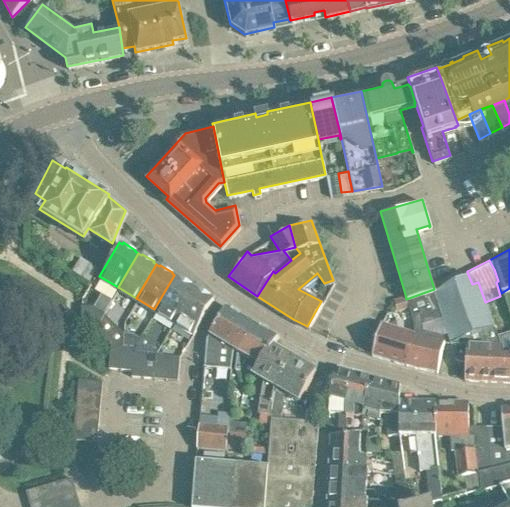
[(499,343),(495,331),(489,313),(485,302),(478,282),(472,284),(467,272),(434,289),(441,315),(443,322),(446,332),(449,341),(466,341),(499,343)]
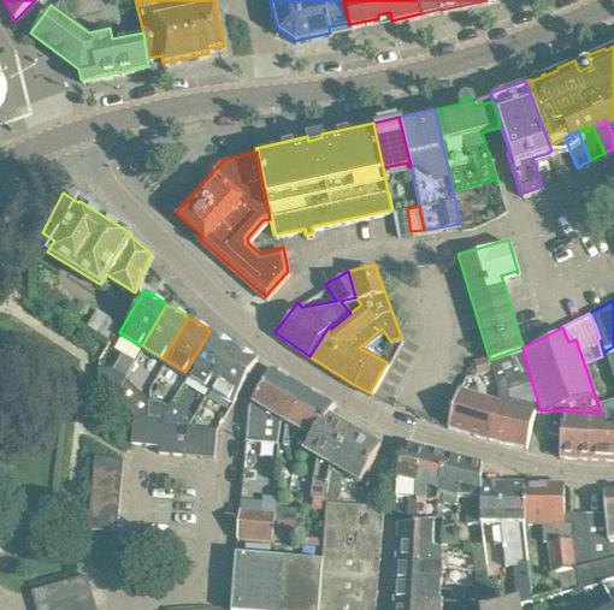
[(208,385),(234,344),(229,342),(230,341),(216,332),(214,333),(210,331),(186,372),(208,385)]
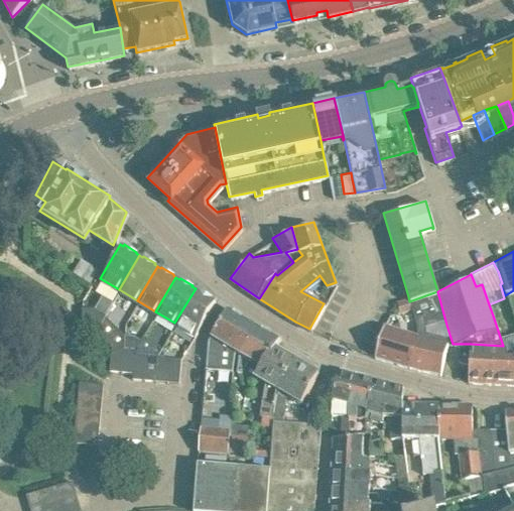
[(211,298),(212,296),(199,289),(198,290),(196,288),(174,323),(194,335),(214,300),(211,298)]
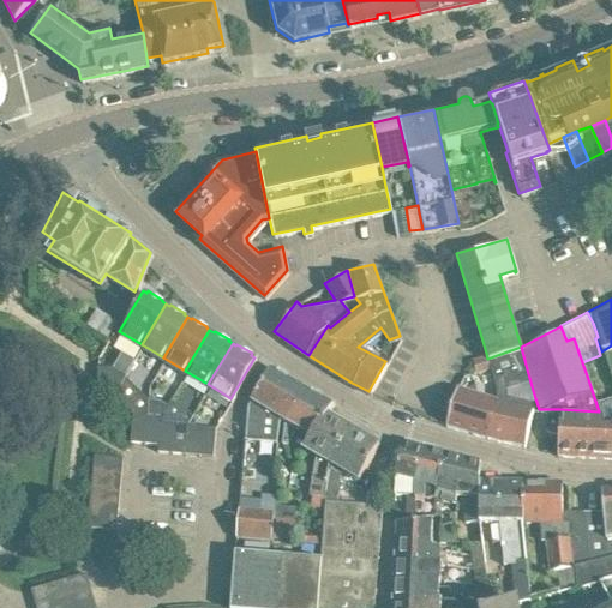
[(523,444),(528,420),(532,409),(531,399),(535,398),(532,386),(529,378),(521,347),(487,359),(490,365),(491,372),(497,397),(485,434),(523,444)]
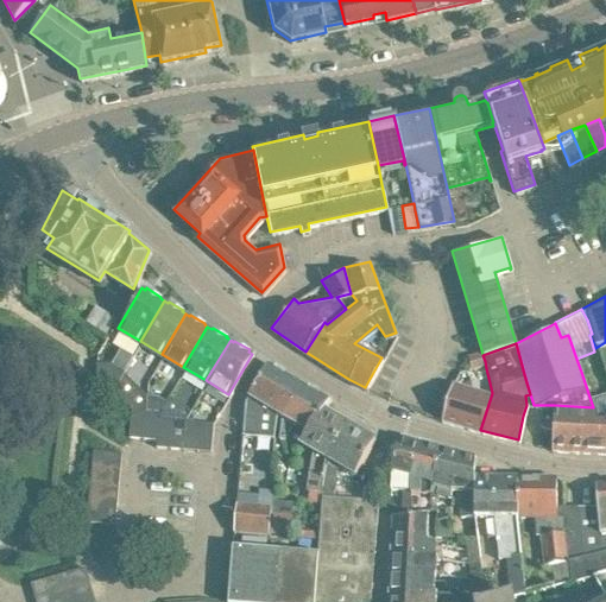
[(485,361),(483,355),(481,349),(466,354),(469,366),(485,361)]
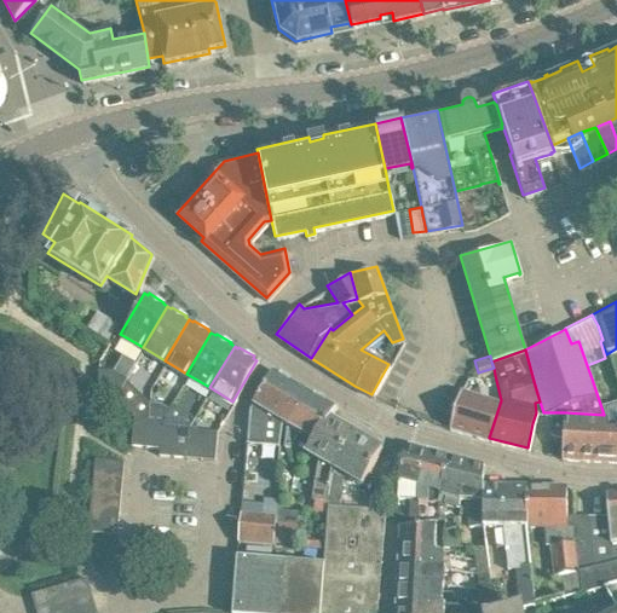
[(113,369),(97,368),(96,387),(117,388),(125,376),(113,369)]
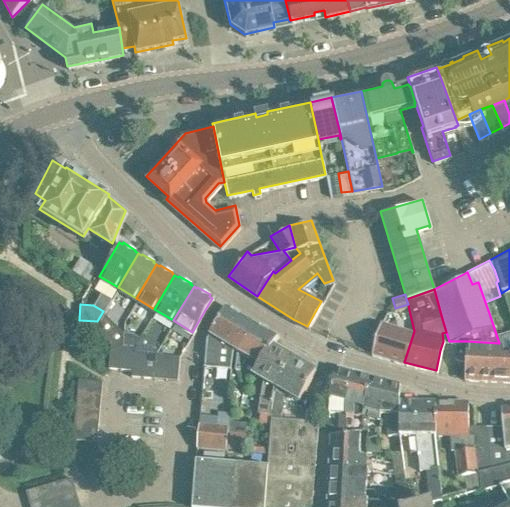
[(231,348),(232,347),(249,318),(225,304),(215,322),(214,321),(207,334),(205,335),(203,364),(229,366),(231,348)]
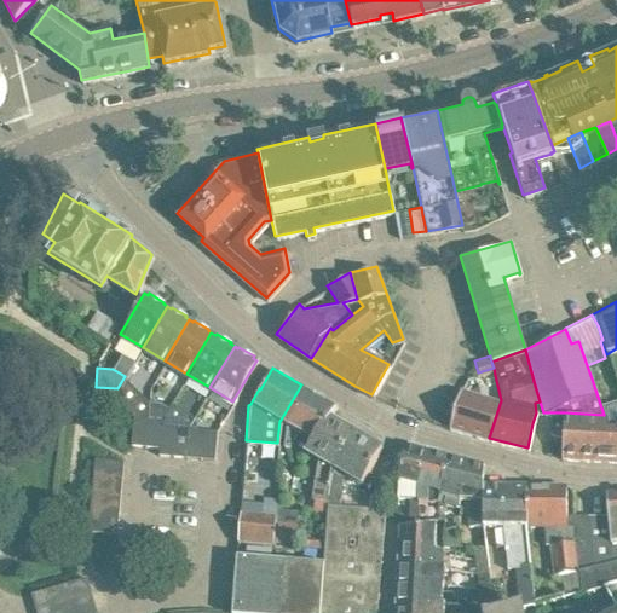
[(329,415),(335,404),(306,387),(301,385),(281,420),(286,423),(283,443),(289,443),(298,427),(312,435),(322,420),(324,421),(329,415)]
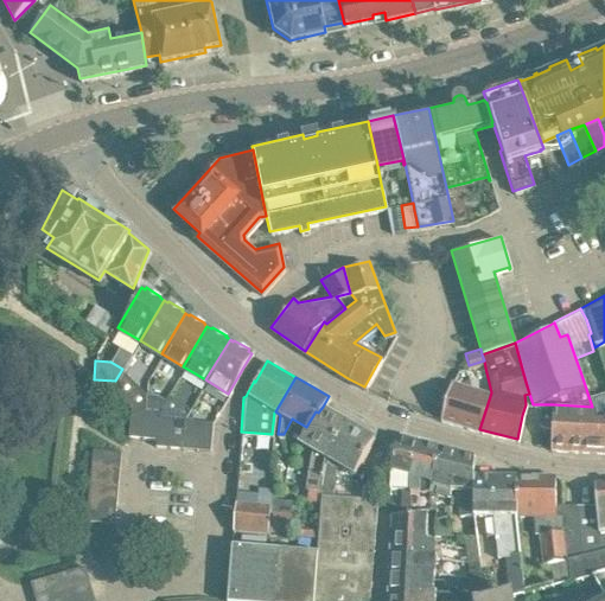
[(479,429),(491,392),(450,379),(445,395),(439,417),(479,429)]
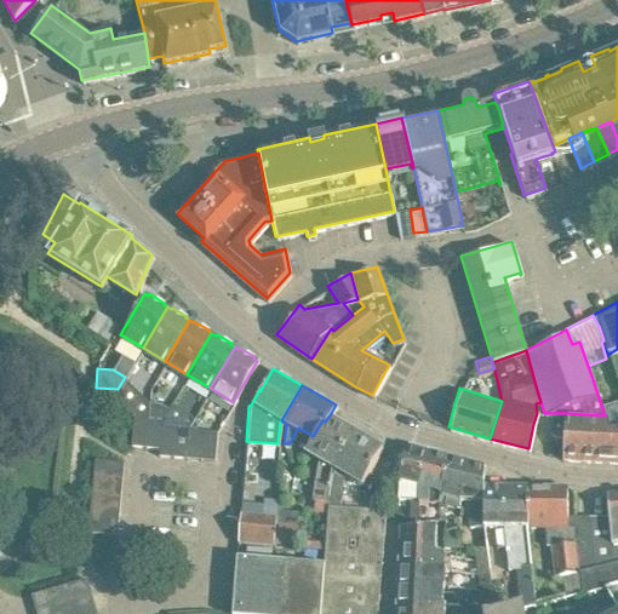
[(161,424),(162,415),(169,406),(159,400),(148,399),(147,414),(144,443),(158,445),(159,445),(161,424)]
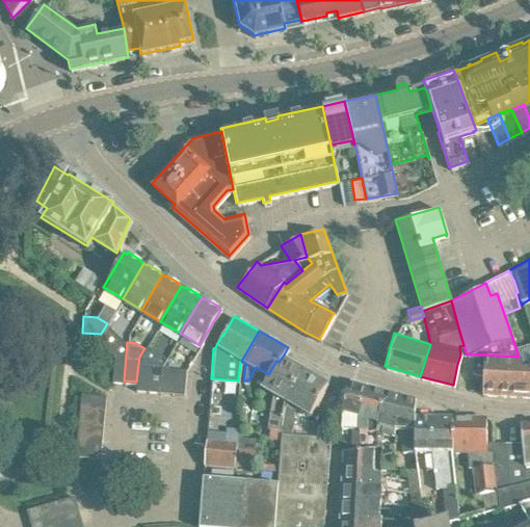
[(124,380),(126,356),(113,354),(111,379),(124,380)]
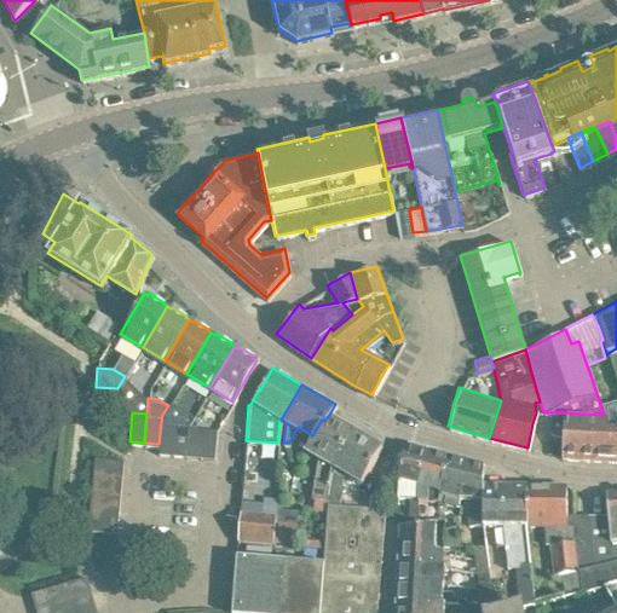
[(604,438),(604,415),(564,412),(560,456),(588,457),(589,438),(604,438)]
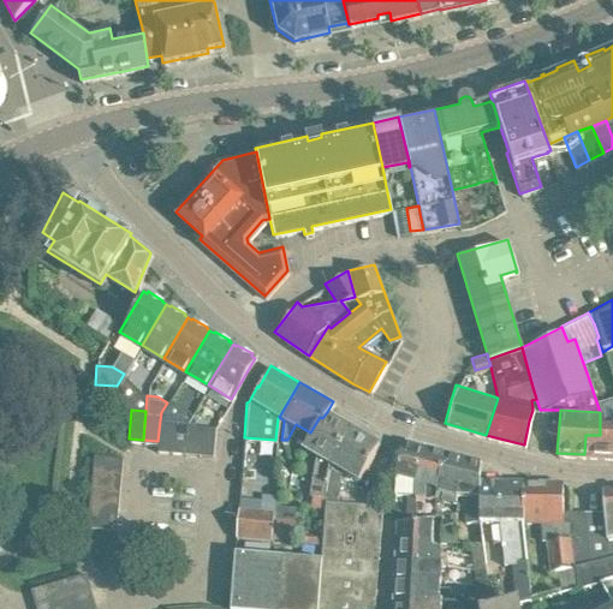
[(170,449),(173,422),(173,411),(161,412),(160,421),(158,441),(156,441),(156,448),(170,449)]
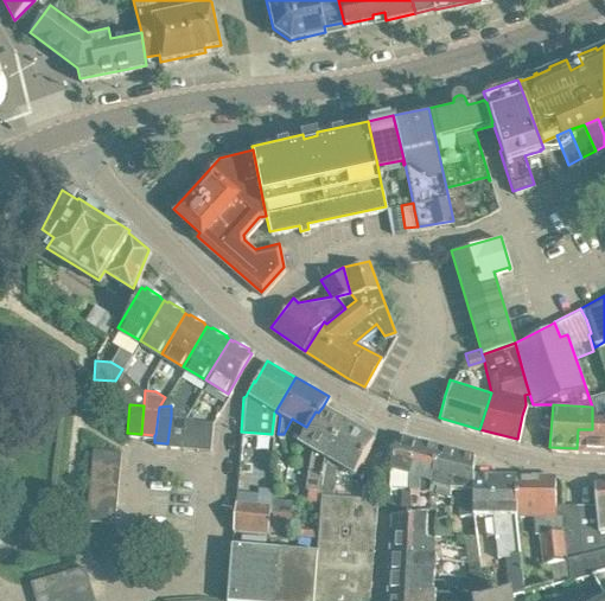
[(182,446),(184,417),(186,413),(173,406),(171,406),(171,416),(167,443),(182,446)]
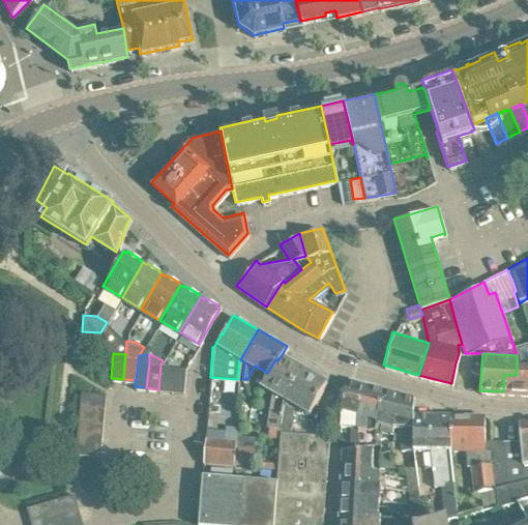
[(284,398),(301,367),(282,355),(277,360),(275,359),(267,373),(261,384),(273,391),(271,397),(266,424),(277,426),(283,397),(284,398)]
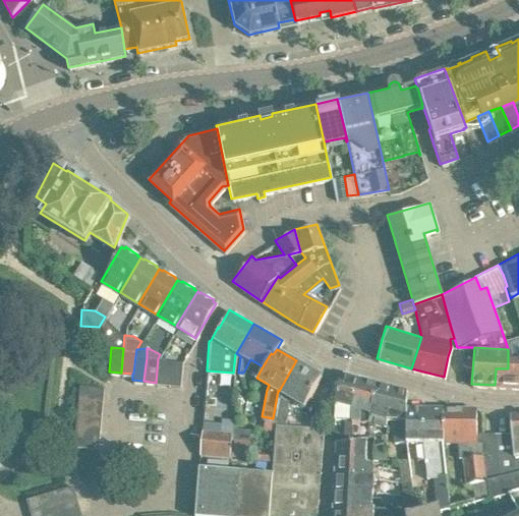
[(518,349),(508,349),(508,368),(496,368),(495,385),(518,386),(518,349)]
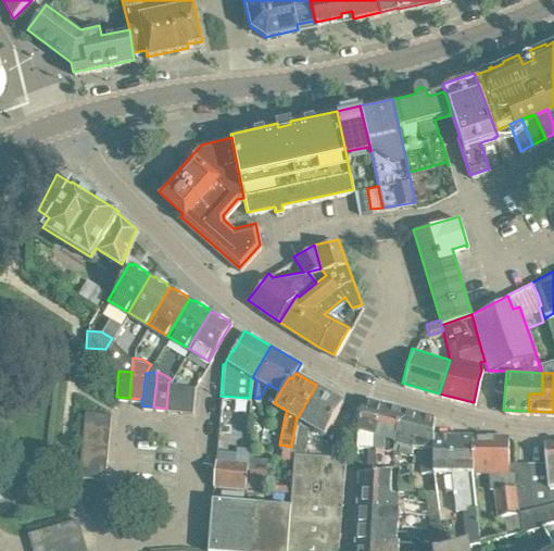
[(179,410),(181,384),(168,383),(166,409),(179,410)]
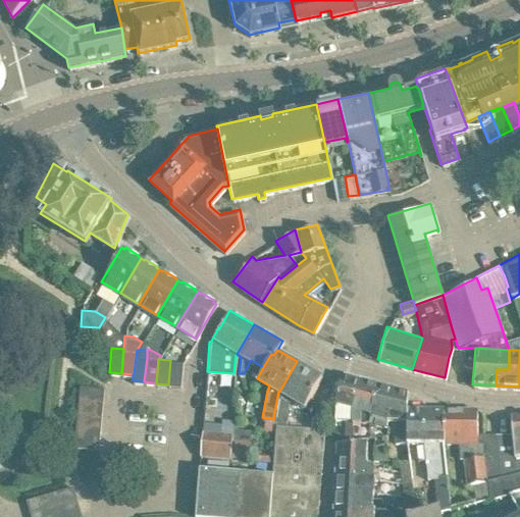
[(179,385),(182,361),(170,360),(168,384),(179,385)]
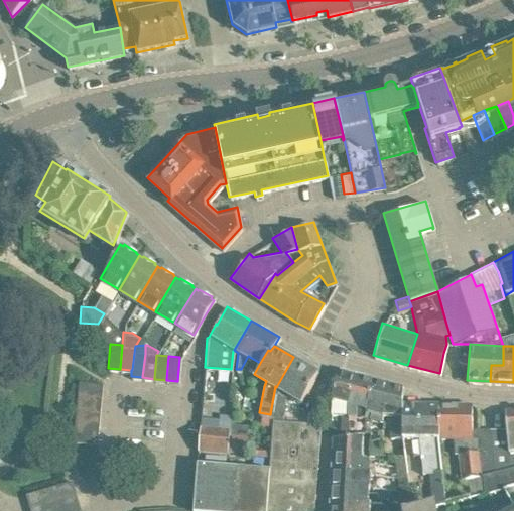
[(317,371),(293,357),(276,387),(275,386),(270,414),(272,414),(272,418),(281,419),(283,403),(281,399),(279,399),(280,389),(300,401),(317,371)]
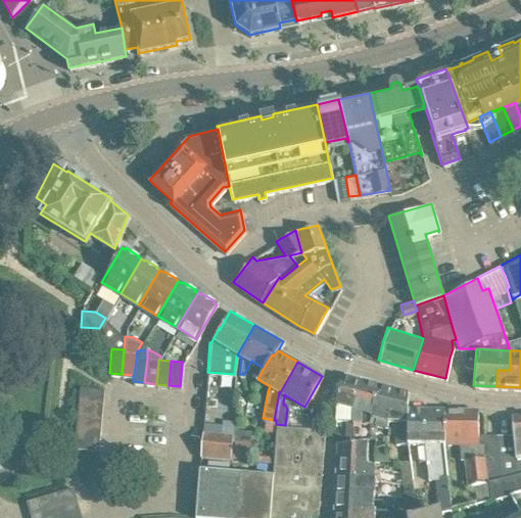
[(351,408),(360,376),(344,372),(335,405),(335,419),(347,419),(347,414),(351,414),(351,408)]
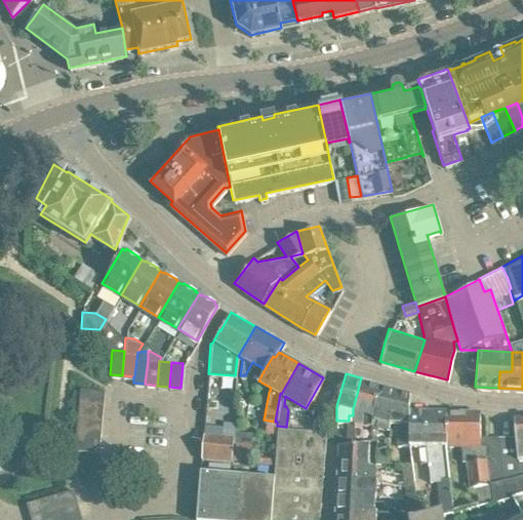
[(372,415),(379,383),(361,377),(353,409),(353,415),(353,417),(359,417),(359,411),(364,413),(363,422),(370,423),(372,415)]
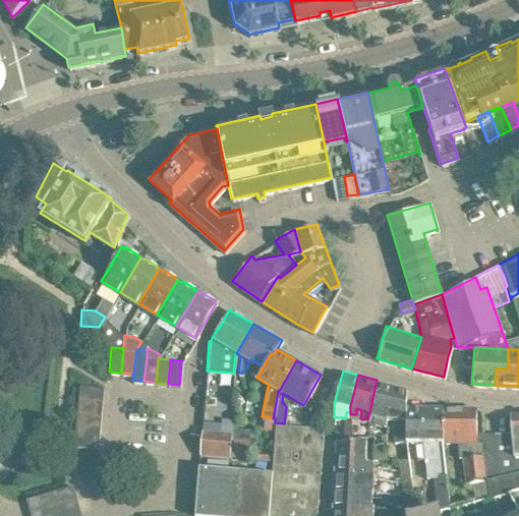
[(386,413),(392,384),(377,380),(369,412),(367,419),(385,423),(386,417),(385,416),(386,413)]
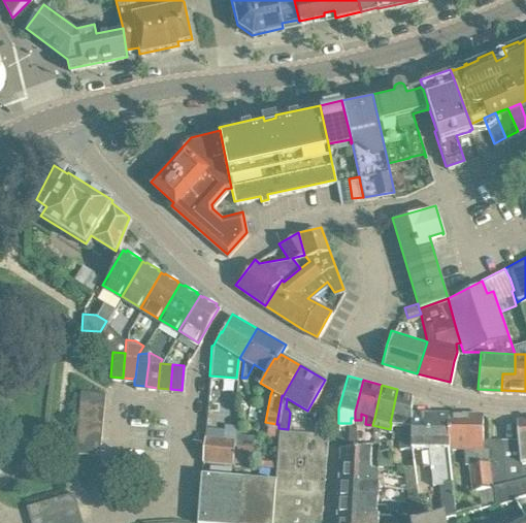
[(79,388),(78,400),(103,402),(104,391),(79,388)]
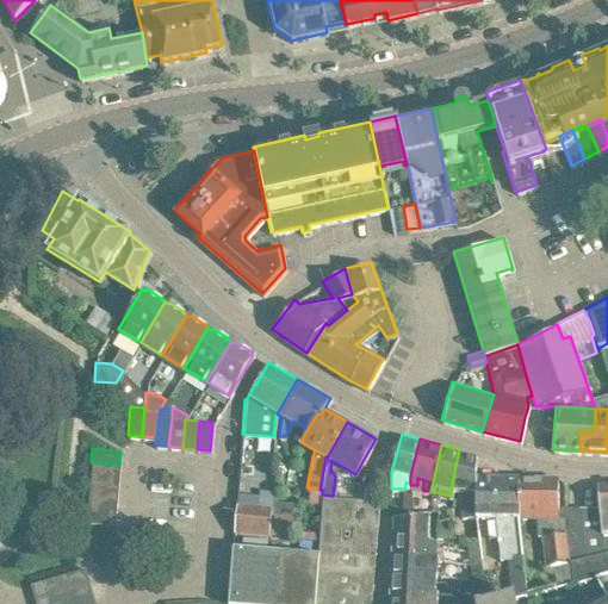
[(475,453),(459,449),(452,484),(451,487),(452,489),(461,490),(461,499),(461,515),(464,515),(475,515),(475,475),(475,453)]
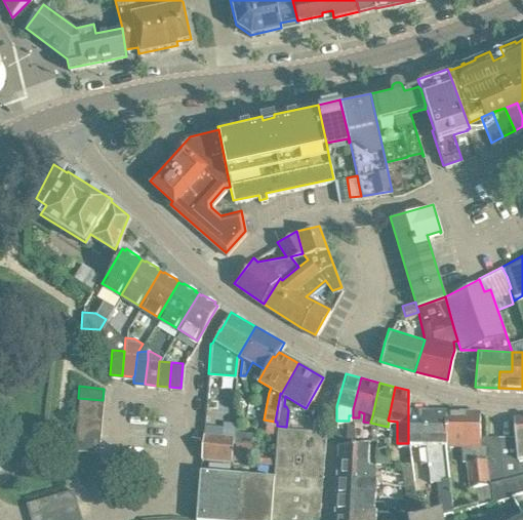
[(102,412),(103,400),(78,398),(77,410),(102,412)]
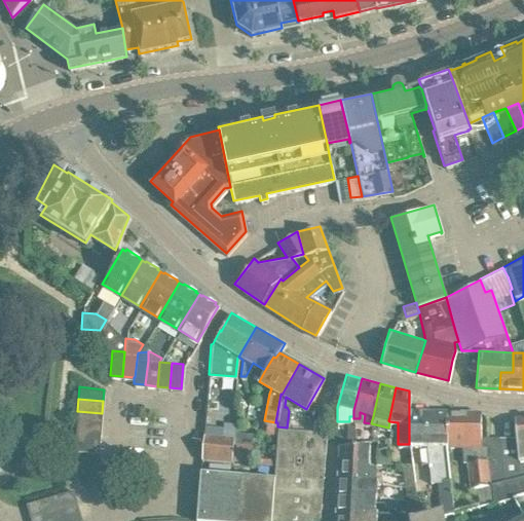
[(445,444),(446,410),(409,410),(409,444),(425,445),(429,480),(437,480),(440,514),(452,510),(445,444)]
